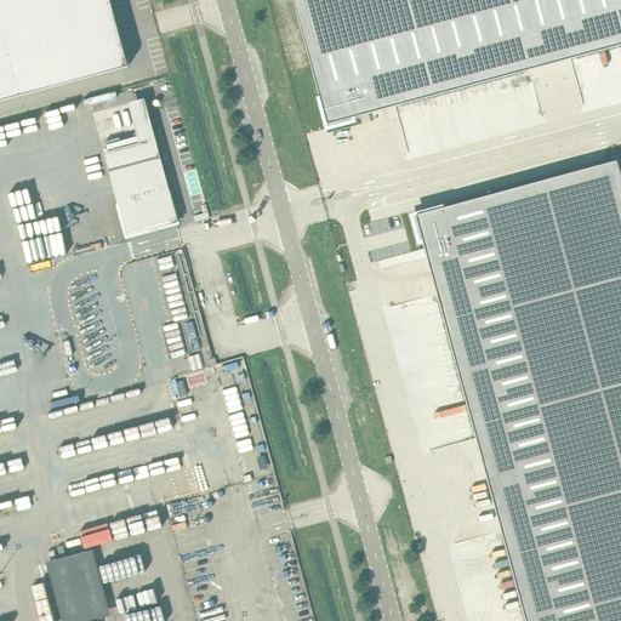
[(0,0),(0,101),(127,67),(127,66),(130,66),(127,60),(126,60),(109,0),(0,0)]
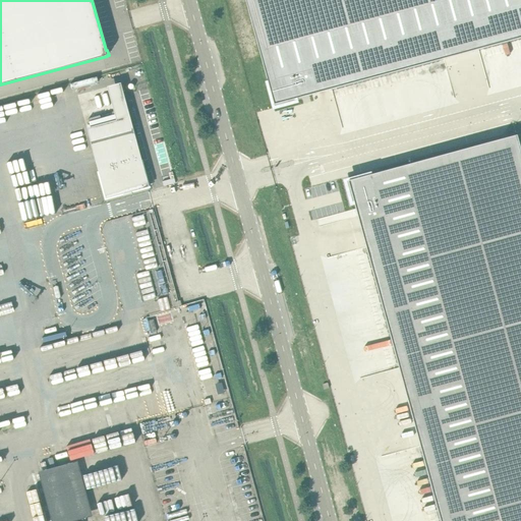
[(520,0),(245,0),(268,81),(275,107),(295,101),(294,100),(405,69),(520,38),(520,0)]
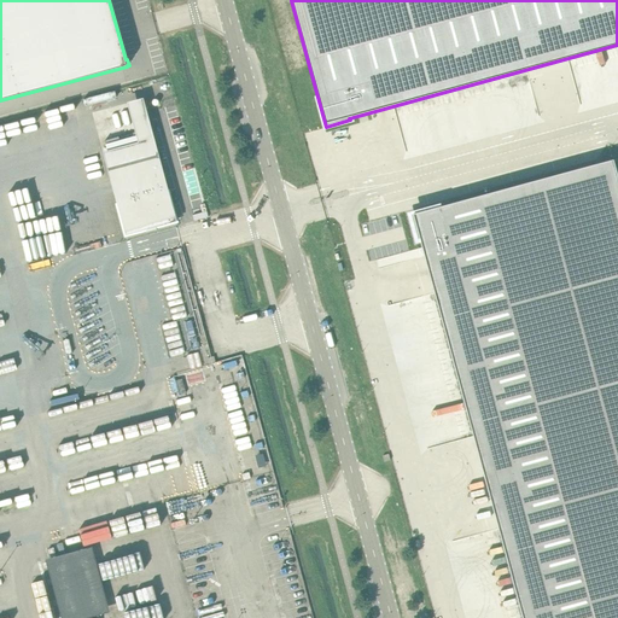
[(149,117),(57,141),(76,214),(116,203),(124,233),(176,220),(149,117)]
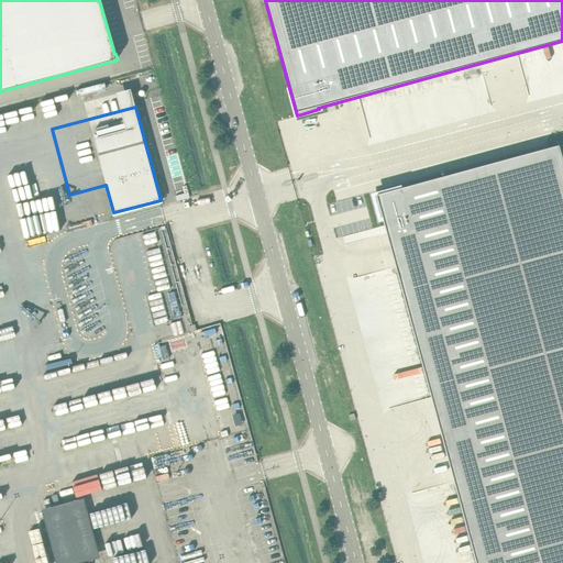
[(399,189),(375,197),(381,219),(383,220),(430,394),(475,562),(562,562),(562,165),(558,146),(399,189)]
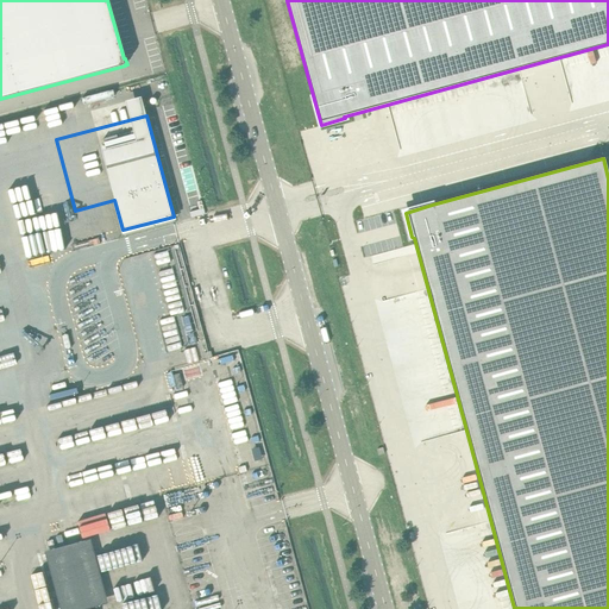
[(188,208),(190,215),(205,212),(202,205),(199,206),(188,208)]
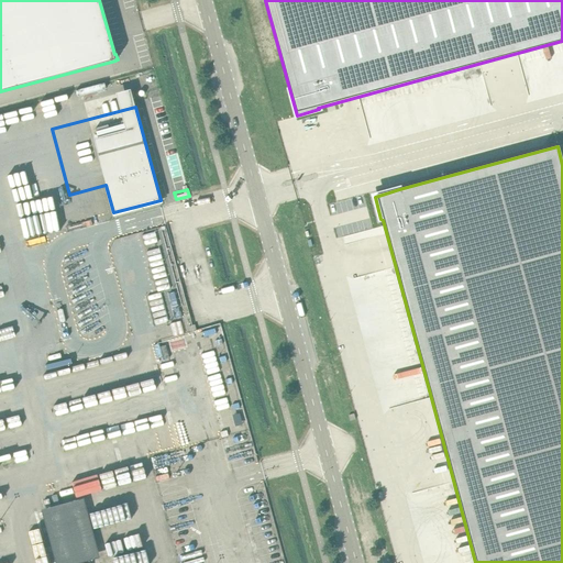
[(55,562),(80,562),(100,558),(84,498),(41,510),(55,562)]
